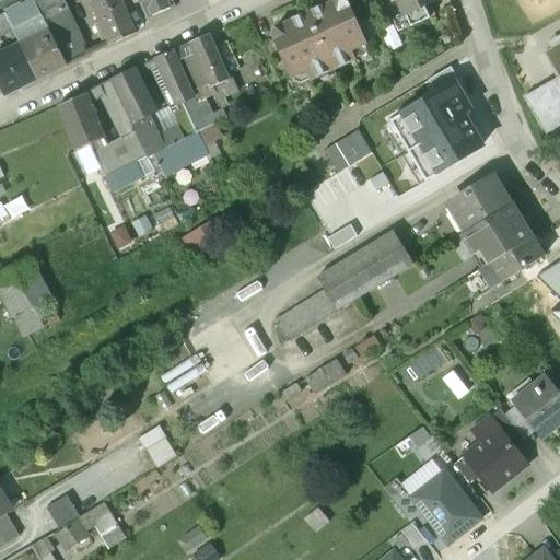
[(30,0),(2,0),(0,1),(0,4),(4,14),(31,1),(30,0)]
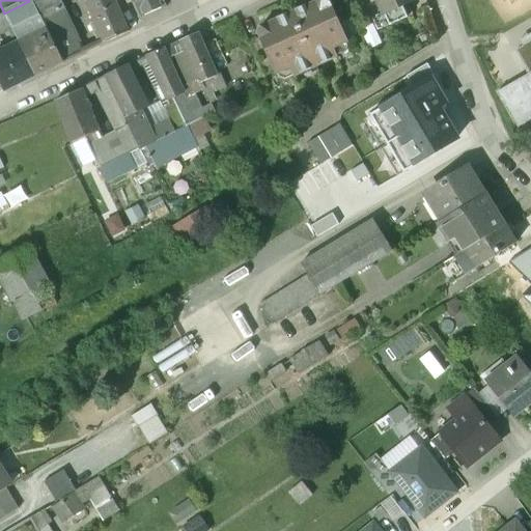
[(30,0),(39,18),(60,10),(55,0),(30,0)]
